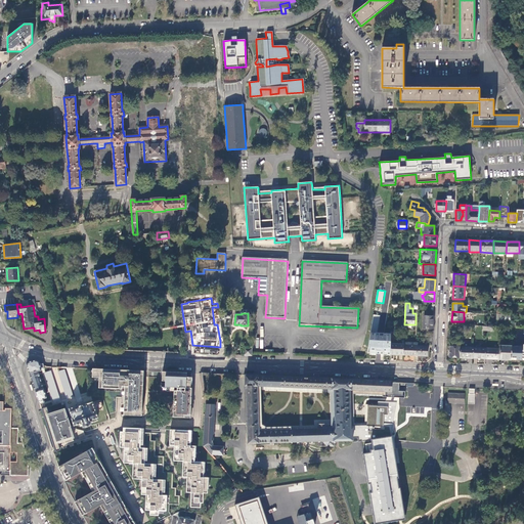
[(381,315),(374,314),(367,352),(384,353),(384,352),(387,353),(387,354),(390,354),(391,343),(391,339),(391,336),(391,333),(378,332),(381,315)]
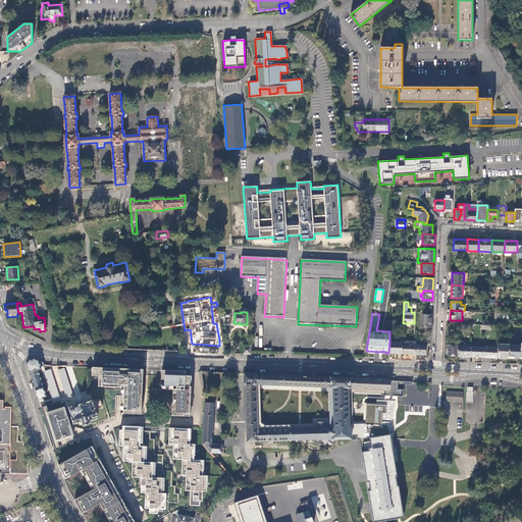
[(422,327),(431,327),(431,314),(423,314),(422,327)]
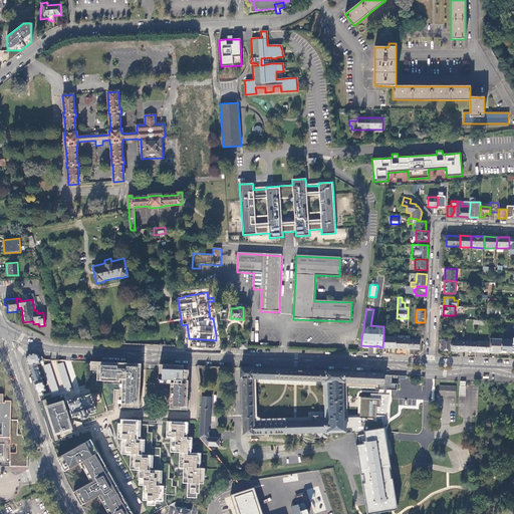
[(395,337),(383,336),(382,347),(396,347),(397,335),(397,329),(391,329),(390,333),(395,333),(395,335),(395,337)]
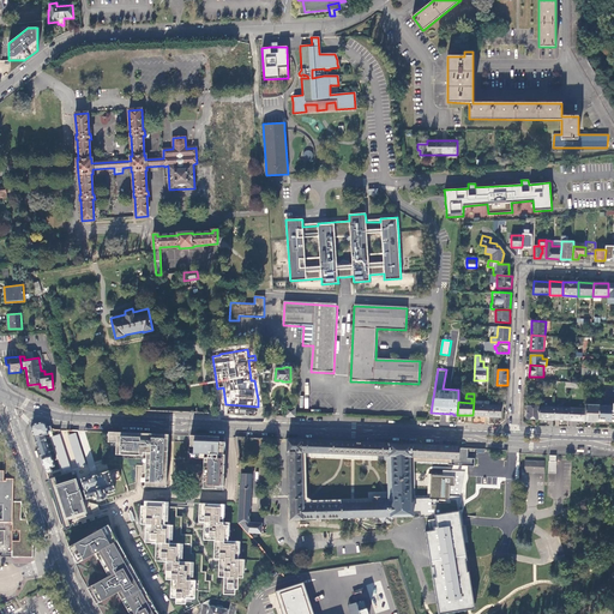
[(527,419),(539,419),(539,407),(540,398),(536,398),(536,405),(534,405),(534,404),(531,404),(531,405),(528,405),(527,419)]
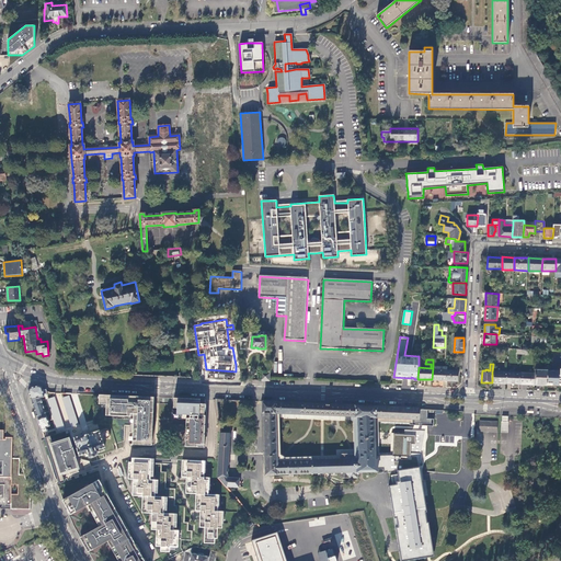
[(433,366),(432,379),(443,380),(444,367),(433,366)]
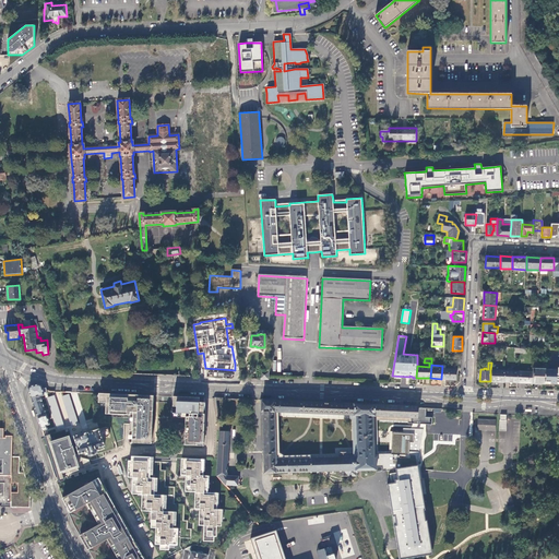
[(445,366),(445,379),(456,380),(456,369),(453,369),(453,366),(445,366)]
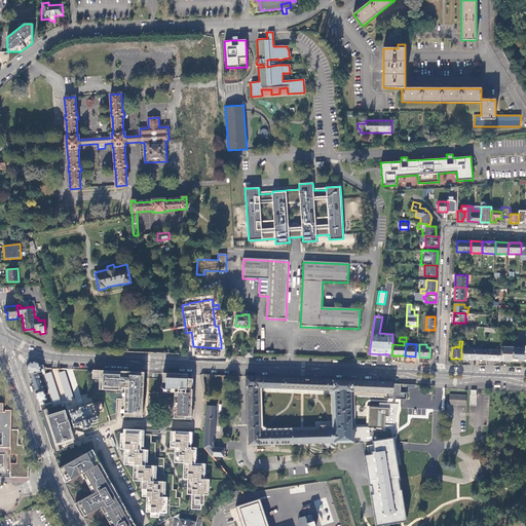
[(513,361),(525,361),(525,345),(525,347),(514,347),(513,361)]
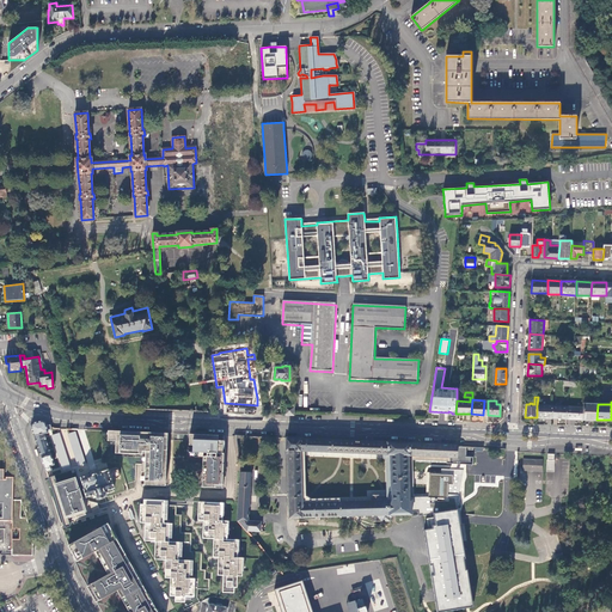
[(583,420),(597,420),(598,404),(583,404),(583,408),(583,420)]
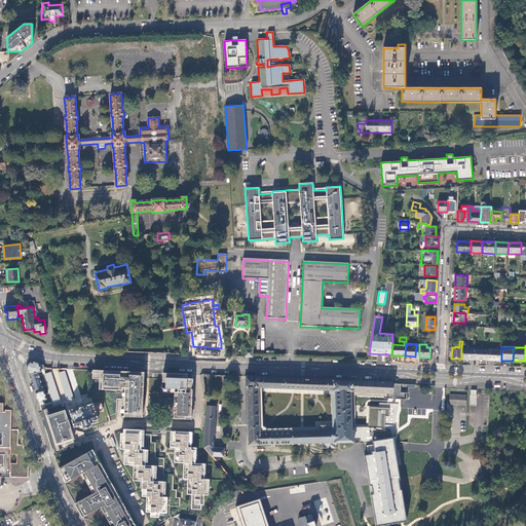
[(461,348),(461,359),(475,360),(475,348),(461,348)]
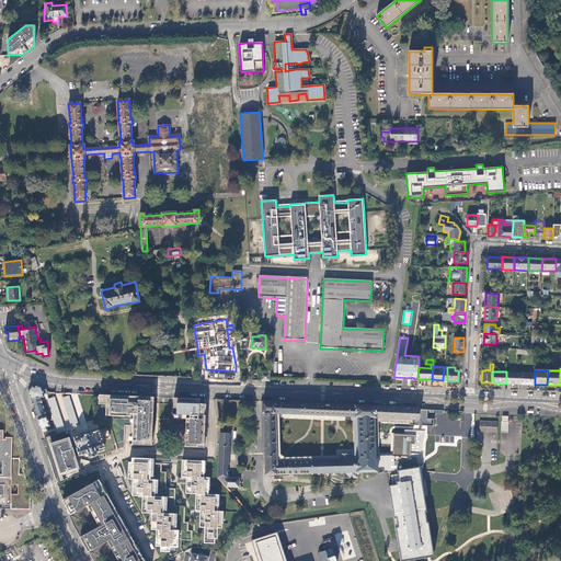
[(519,384),(521,373),(506,371),(506,384),(519,384)]
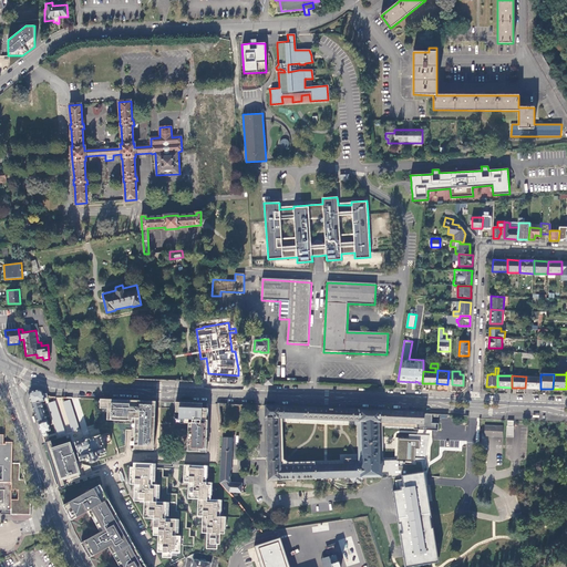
[(540,389),(540,378),(526,377),(525,388),(540,389)]
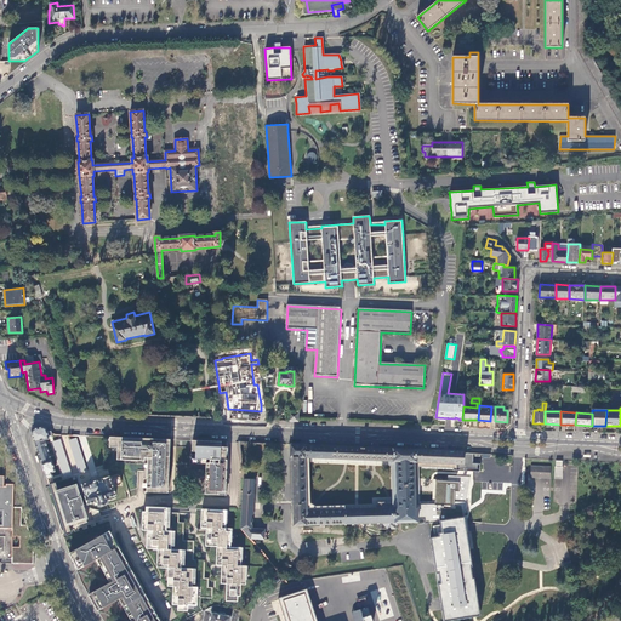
[(34,443),(47,479),(52,477),(52,476),(52,472),(55,471),(52,461),(51,461),(44,440),(49,439),(46,428),(43,427),(34,429),(32,432),(34,443)]
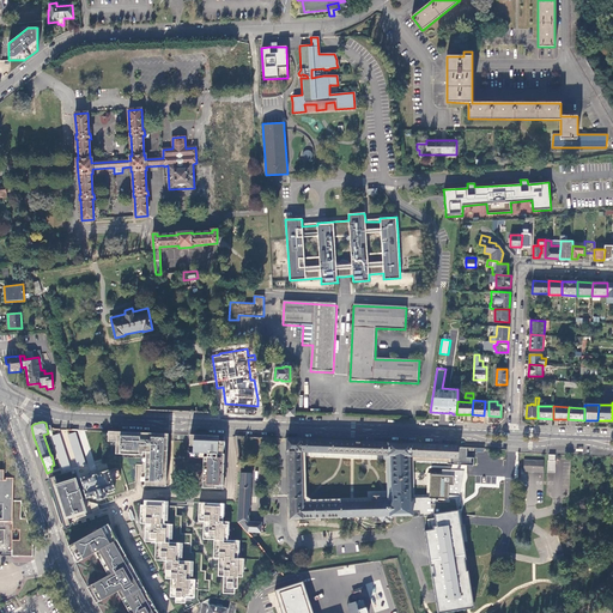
[(168,434),(109,431),(108,442),(116,442),(116,445),(115,454),(125,454),(134,454),(143,455),(144,451),(146,451),(145,483),(145,485),(165,486),(168,434)]
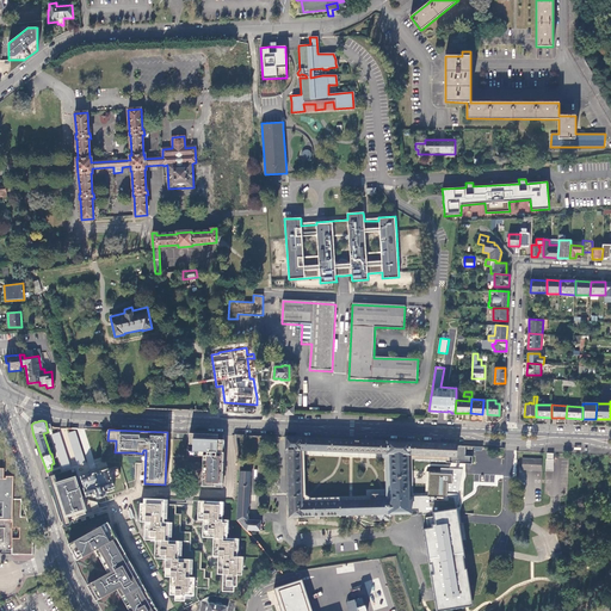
[(203,451),(202,486),(222,487),(223,452),(222,452),(223,440),(217,439),(218,434),(198,433),(190,433),(189,444),(192,444),(192,451),(203,451)]
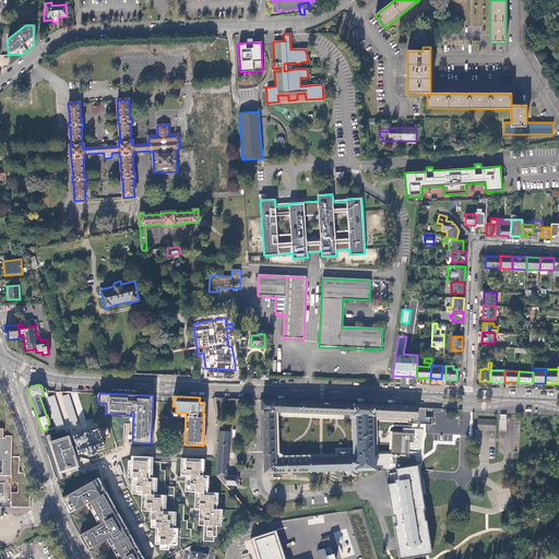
[(357,473),(358,472),(358,471),(358,470),(377,467),(377,460),(377,452),(378,451),(377,431),(377,419),(407,421),(407,424),(413,424),(413,421),(418,421),(418,424),(431,425),(431,417),(425,417),(426,407),(367,404),(261,400),(261,412),(262,412),(264,473),(310,472),(310,473),(311,473),(311,472),(317,471),(317,473),(318,473),(318,471),(324,471),(324,472),(325,472),(325,471),(332,471),(332,472),(333,472),(333,471),(340,471),(340,476),(347,476),(356,476),(356,475),(357,475),(357,473)]
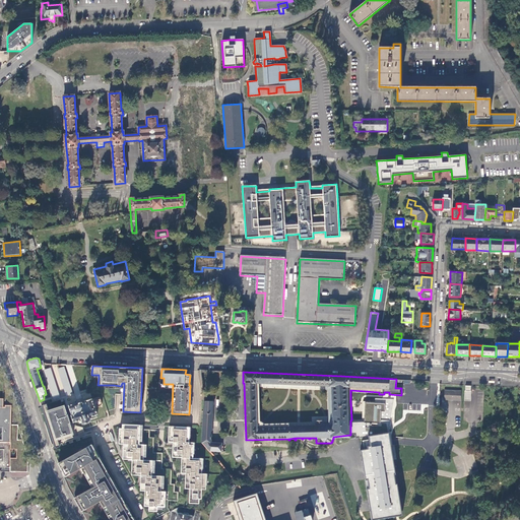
[(444,399),(460,400),(460,391),(444,390),(444,399)]
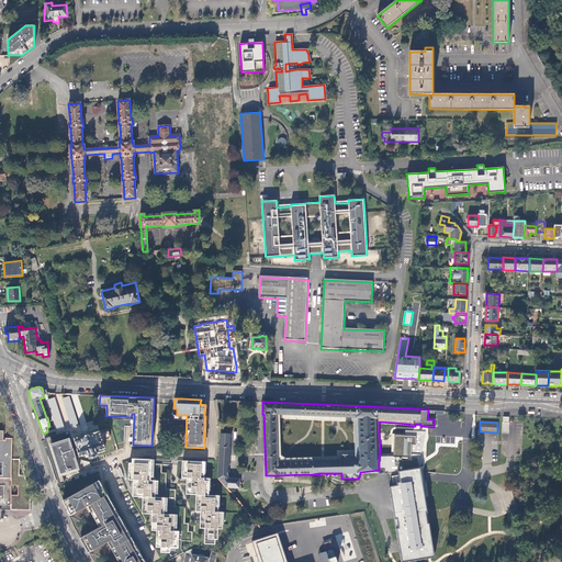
[(89,457),(90,458),(98,456),(98,454),(98,453),(107,450),(109,452),(111,449),(111,448),(111,446),(109,439),(110,437),(109,430),(105,429),(100,431),(100,430),(91,434),(92,434),(89,435),(88,433),(85,434),(85,436),(81,437),(81,436),(75,438),(78,449),(77,449),(79,457),(86,454),(87,458),(89,457)]
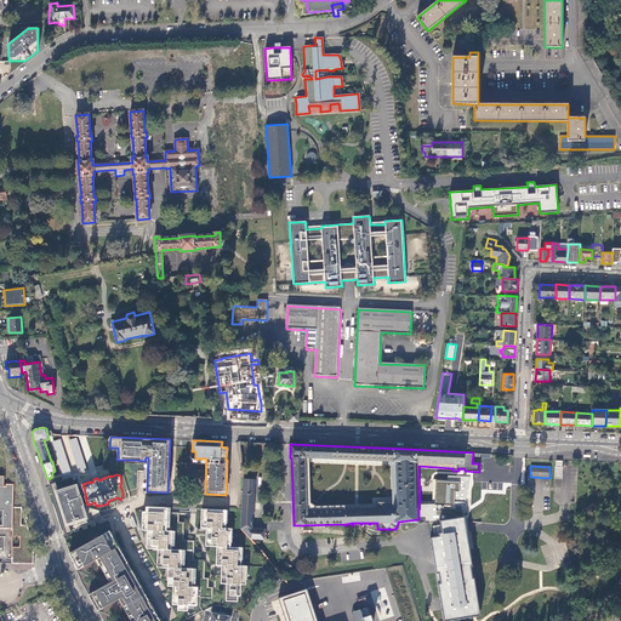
[(0,558),(11,559),(11,557),(12,557),(12,560),(18,560),(18,564),(33,564),(33,551),(30,540),(27,527),(21,527),(21,507),(12,507),(13,484),(5,484),(5,486),(4,486),(4,477),(0,476),(0,558)]
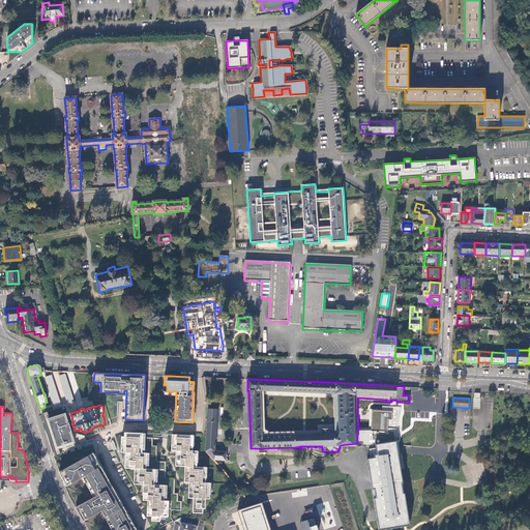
[(357,436),(357,443),(362,443),(362,446),(365,445),(373,489),(376,510),(377,521),(378,529),(380,529),(405,527),(410,526),(409,517),(408,512),(408,508),(404,489),(403,480),(401,469),(396,441),(401,407),(382,407),(382,410),(370,409),(369,428),(358,428),(357,429),(357,436)]
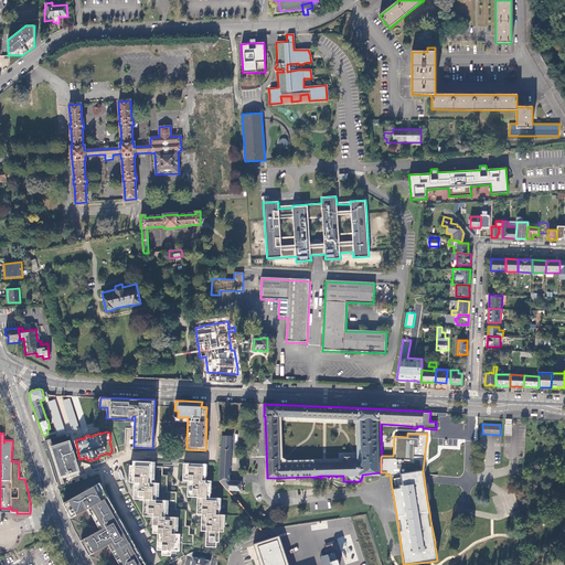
[(228,481),(232,436),(221,436),(220,459),(220,481),(221,481),(227,490),(241,491),(241,481),(228,481)]
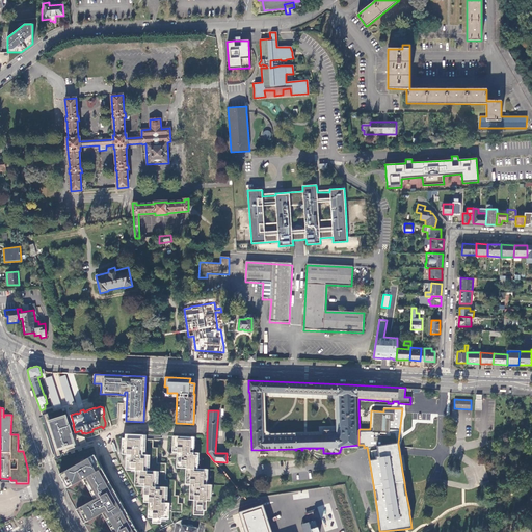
[(48,414),(43,415),(57,458),(61,457),(60,452),(75,447),(71,433),(75,432),(73,426),(70,427),(70,424),(68,425),(64,417),(57,419),(56,418),(50,420),(48,414)]
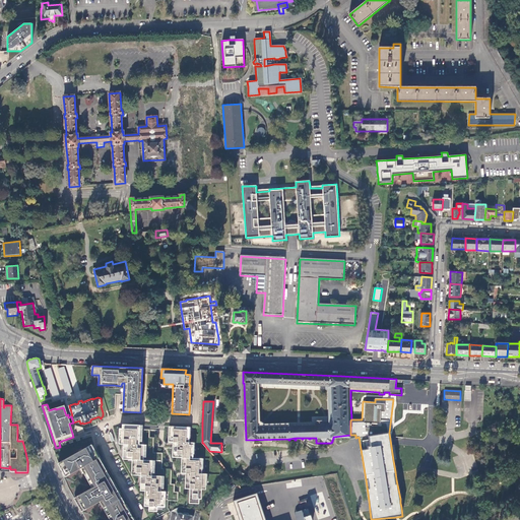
[(140,426),(124,425),(124,429),(119,429),(119,437),(123,437),(123,452),(132,452),(131,467),(136,468),(136,475),(140,475),(140,483),(145,483),(144,499),(149,499),(148,511),(157,512),(157,510),(169,510),(168,508),(168,500),(178,500),(178,493),(174,492),(174,484),(170,484),(171,469),(160,468),(161,453),(152,453),(152,438),(148,437),(148,430),(139,430),(140,426)]
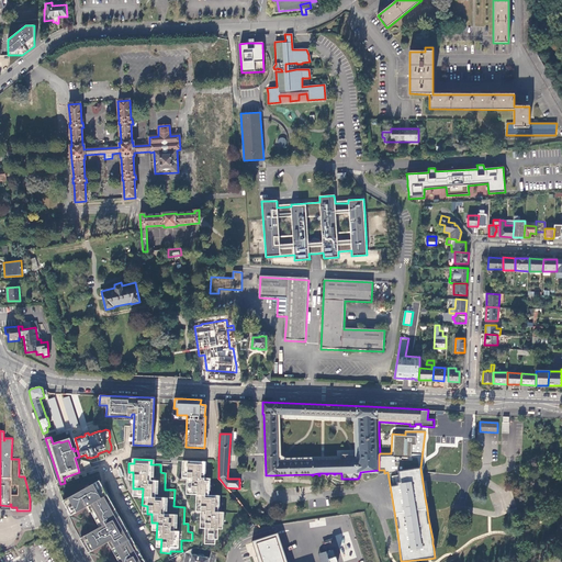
[(182,461),(181,470),(187,470),(186,486),(191,486),(190,495),(195,495),(195,504),(200,504),(199,520),(204,520),(203,539),(214,540),(216,540),(217,529),(222,530),(222,513),(217,513),(218,496),(208,495),(209,479),(204,479),(204,462),(182,461)]
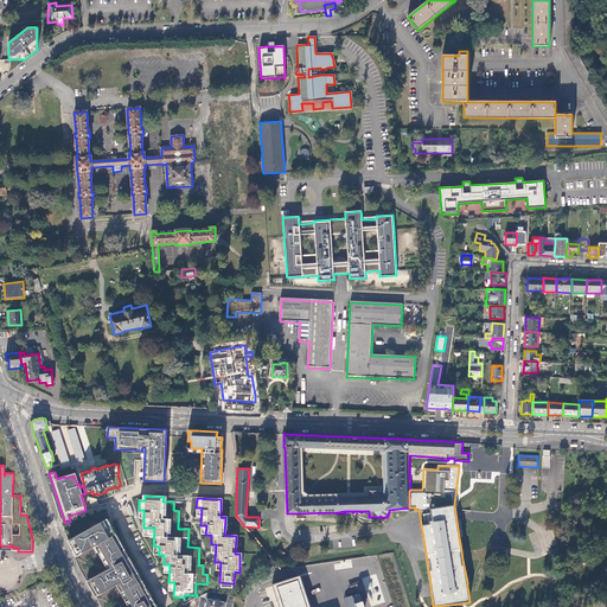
[(68,542),(75,558),(95,547),(108,569),(87,581),(95,598),(116,586),(128,606),(157,606),(107,519),(68,542)]
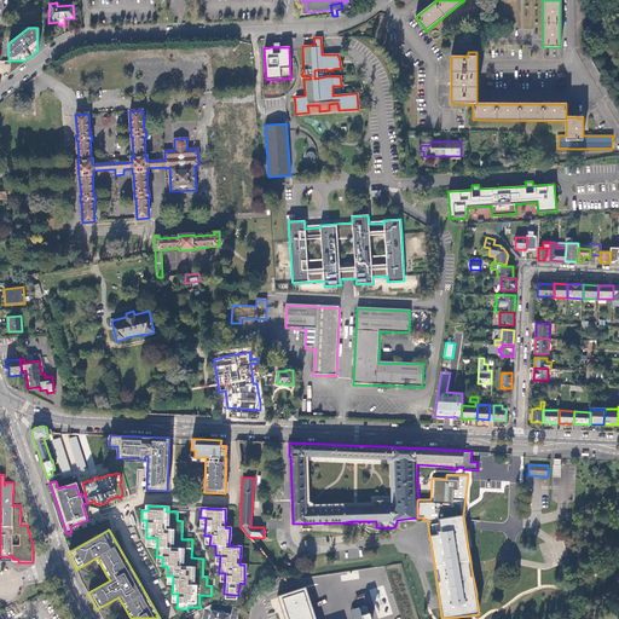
[(317,618),(307,585),(278,595),(285,618),(317,618)]
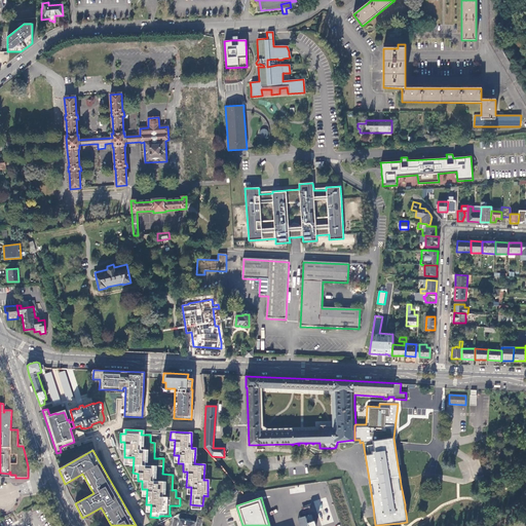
[(200,525),(202,517),(196,516),(195,521),(179,518),(180,514),(172,518),(170,525),(200,525)]
